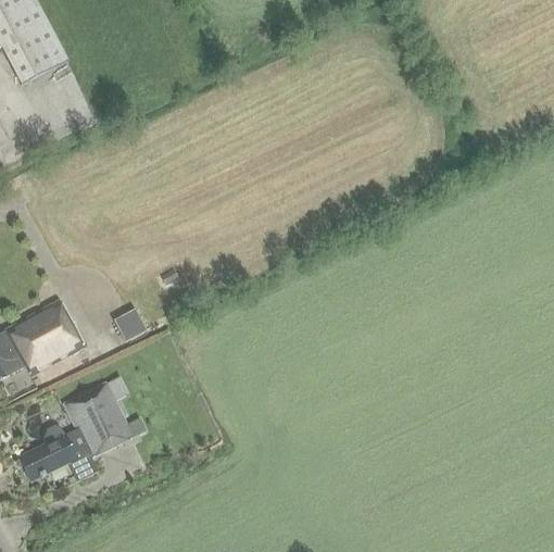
[(0,0),(0,46),(1,46),(22,85),(70,59),(37,0),(0,0)]
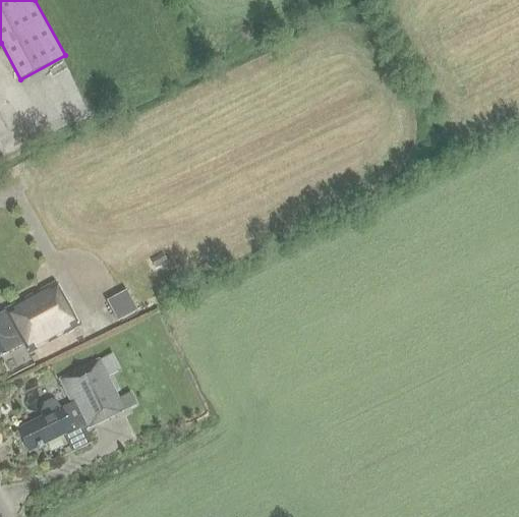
[(164,250),(152,256),(157,265),(168,259),(164,250)]
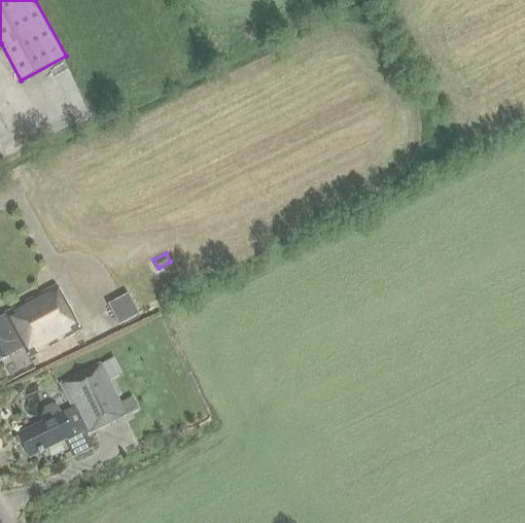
[(58,282),(6,311),(0,313),(0,358),(25,345),(31,355),(81,327),(79,323),(58,282)]
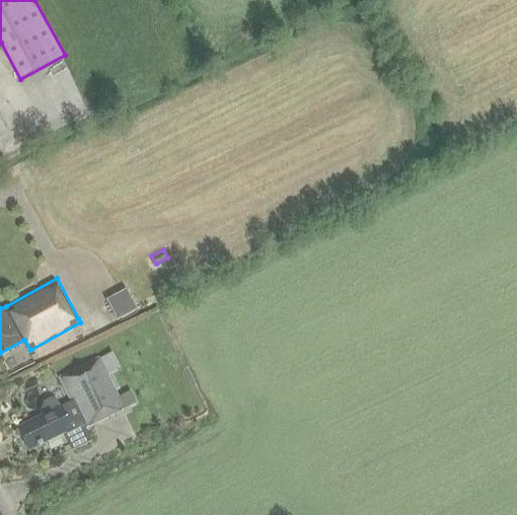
[(127,287),(107,297),(118,317),(138,307),(127,287)]
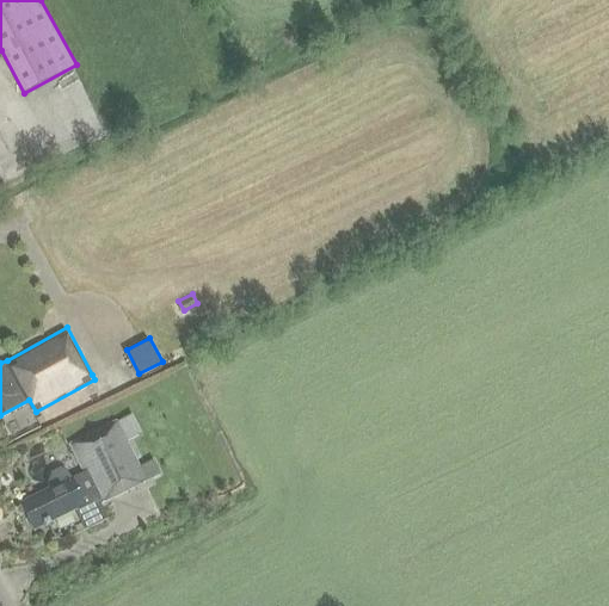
[(62,467),(54,470),(50,481),(53,487),(23,501),(35,526),(77,506),(86,527),(109,517),(102,501),(147,480),(118,419),(72,441),(86,470),(72,477),(68,468),(62,467)]
